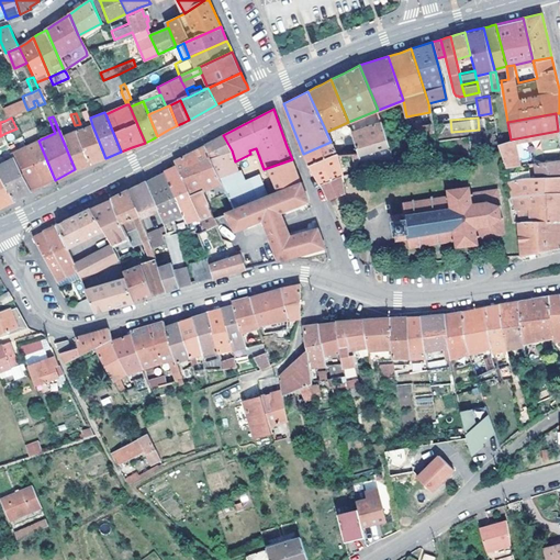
[(433,138),(430,119),(422,120),(423,127),(413,130),(412,122),(407,123),(410,143),(433,138)]
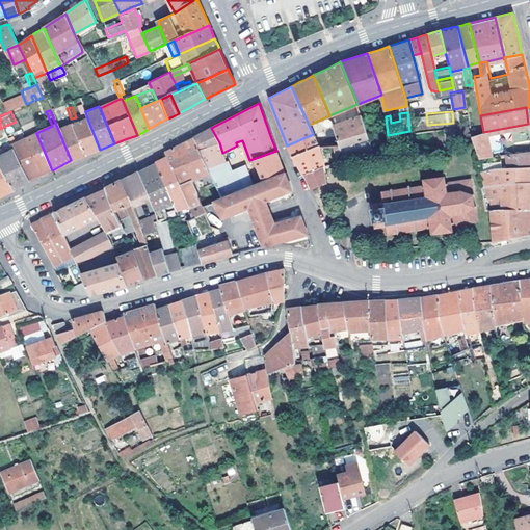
[(351,137),(367,133),(363,113),(334,125),(333,125),(333,127),(341,147),(345,147),(353,146),(351,137)]
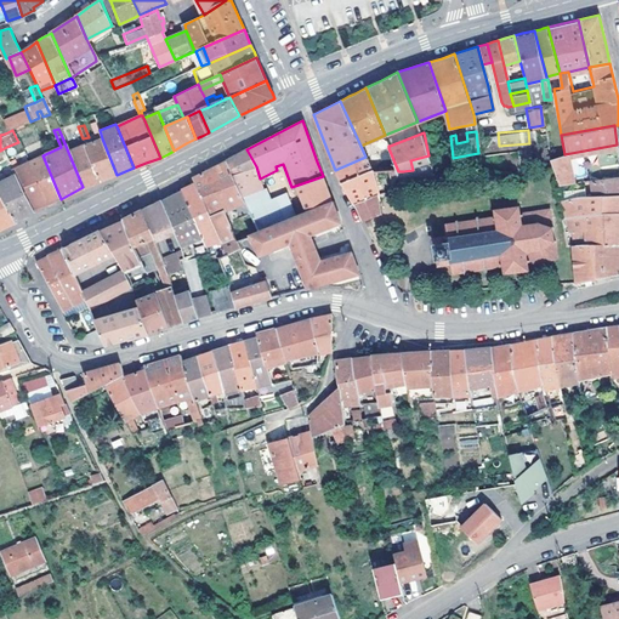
[(117,175),(102,138),(85,145),(101,181),(108,177),(117,175)]
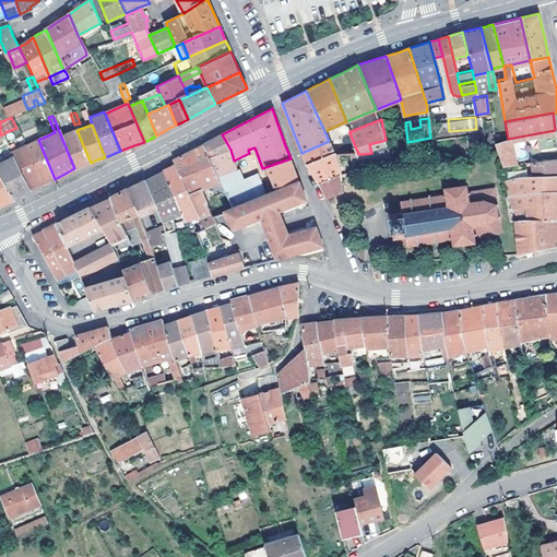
[(33,143),(25,146),(43,185),(55,179),(38,140),(34,127),(27,130),(33,143)]
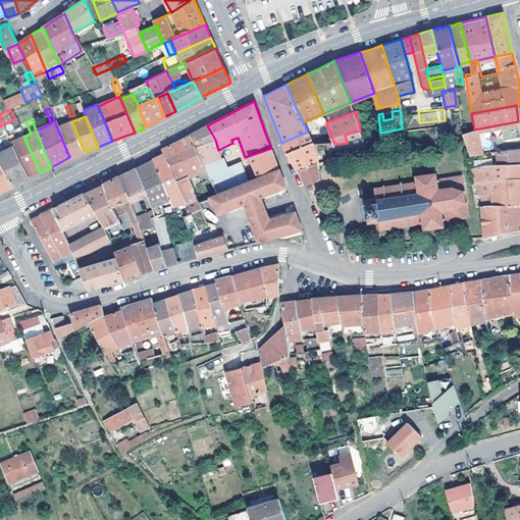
[(85,152),(71,121),(57,127),(69,157),(75,155),(85,152)]
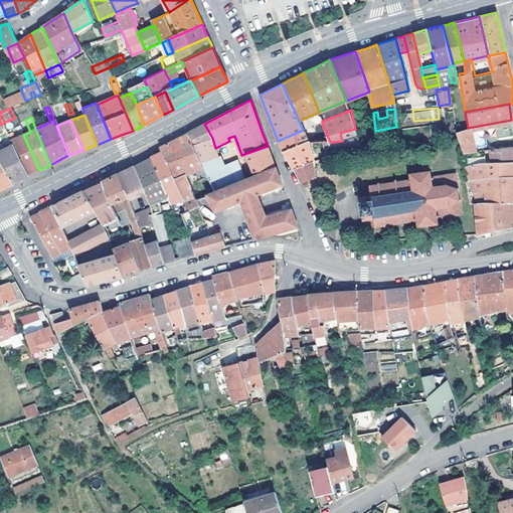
[(39,170),(23,135),(13,140),(5,122),(0,125),(11,145),(28,175),(39,170)]
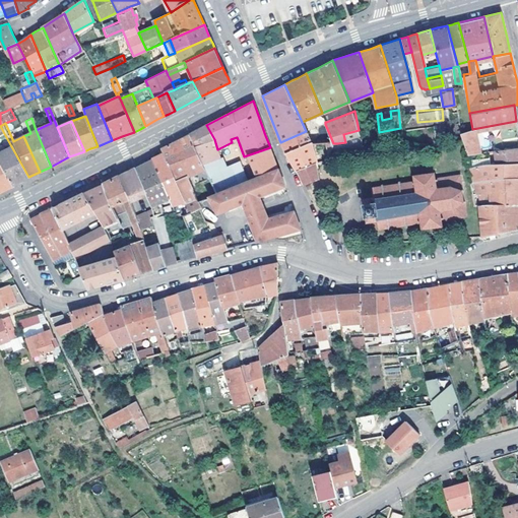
[(306,131),(311,144),(327,143),(333,143),(325,124),(306,131)]
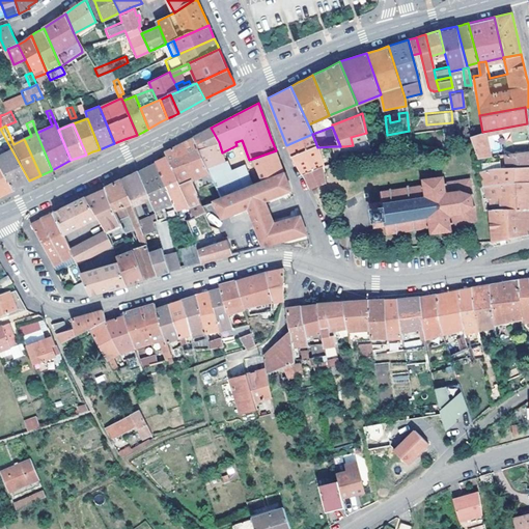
[(222,152),(219,142),(211,128),(201,133),(193,137),(194,138),(203,161),(222,152)]
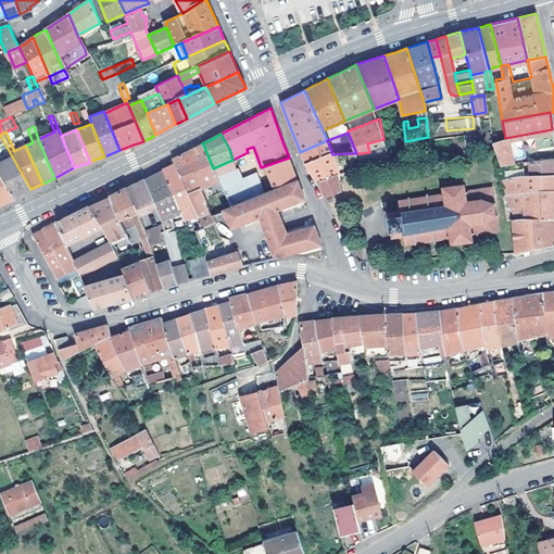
[(512,163),(505,138),(492,142),(493,149),(499,165),(512,163)]
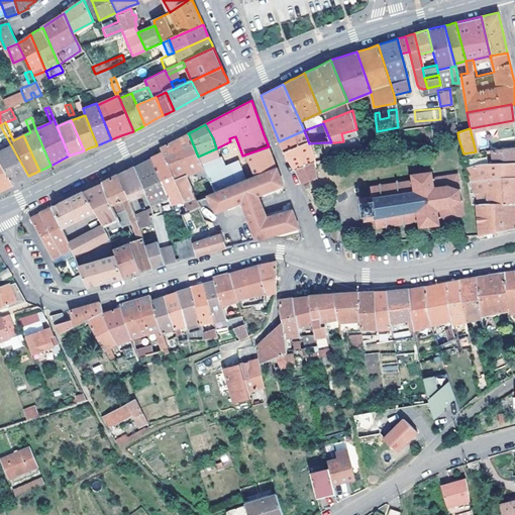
[(282,146),(285,151),(309,143),(304,130),(279,141),(282,146)]
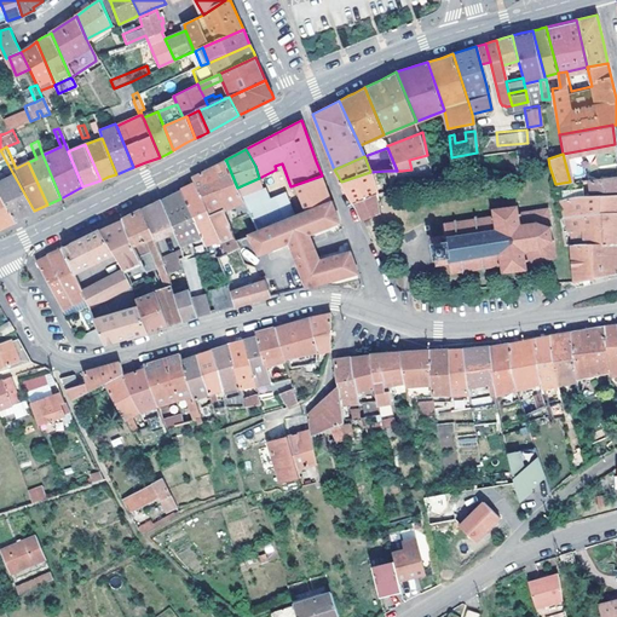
[(580,157),(569,159),(570,176),(581,174),(580,157)]
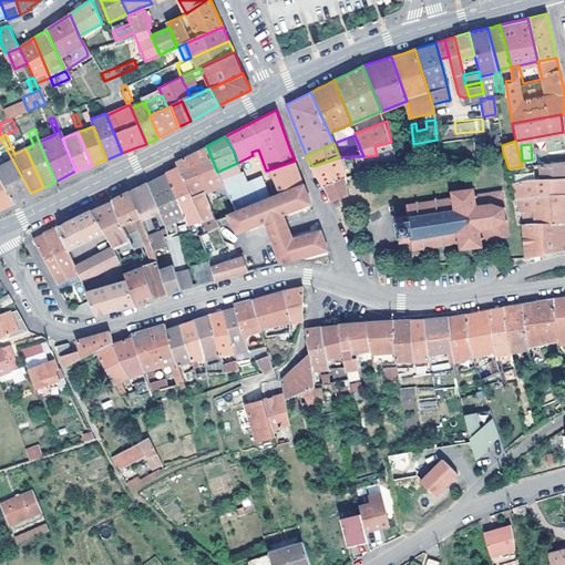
[(217,172),(207,147),(201,150),(175,162),(178,167),(192,196),(204,191),(204,193),(216,187),(219,197),(208,202),(217,219),(218,219),(223,217),(230,214),(236,212),(233,204),(222,180),(217,172)]
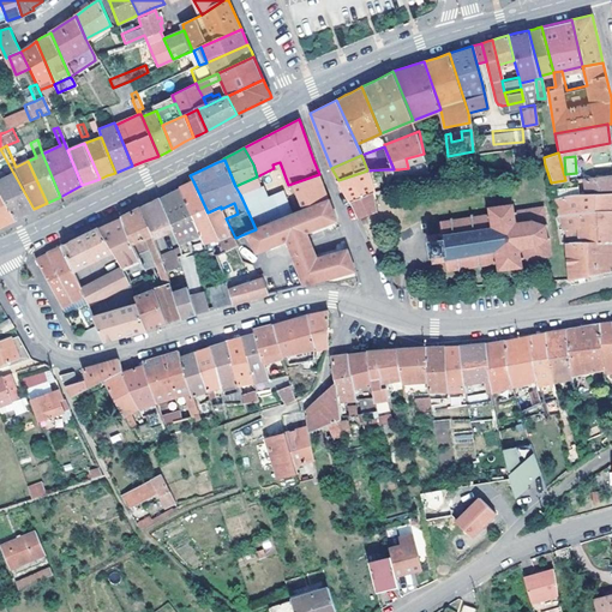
[(367,171),(339,180),(345,192),(349,202),(352,201),(373,192),(375,192),(367,171)]
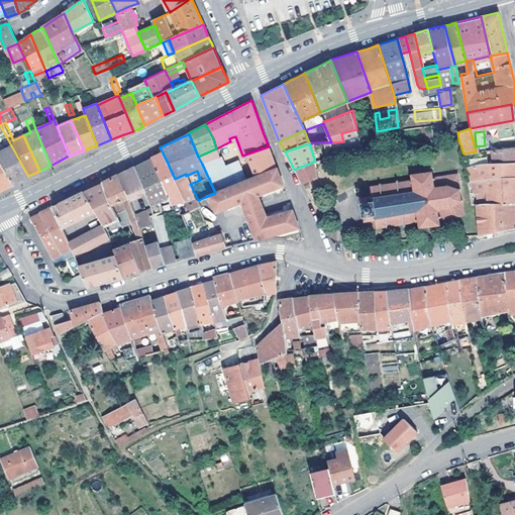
[(0,150),(0,162),(13,184),(23,179),(28,176),(11,145),(0,150)]
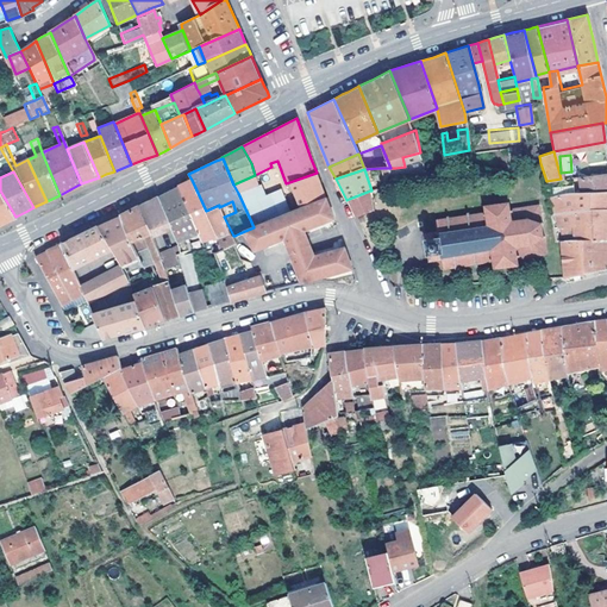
[(606,175),(606,171),(579,175),(581,191),(606,188),(606,175)]
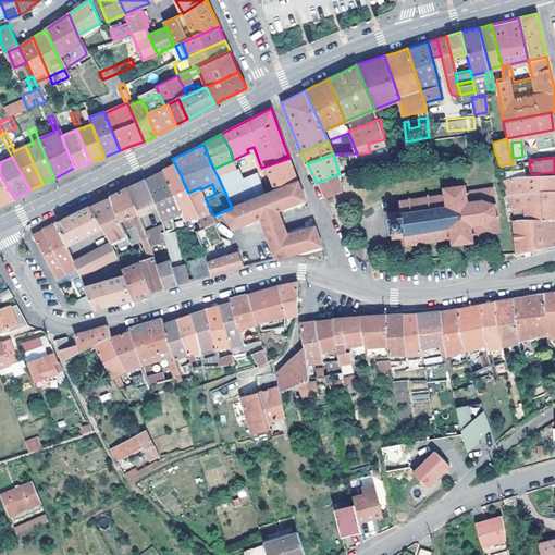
[(290,158),(264,167),(266,168),(273,190),(297,181),(293,168),(290,158)]
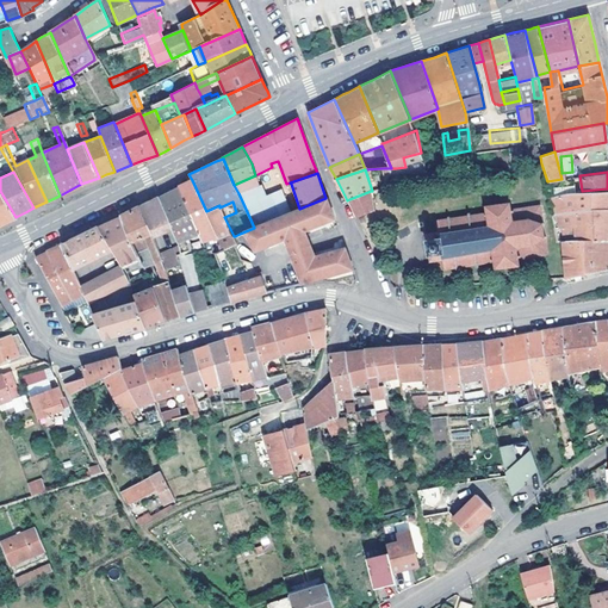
[(239,193),(258,185),(255,175),(234,185),(239,193)]
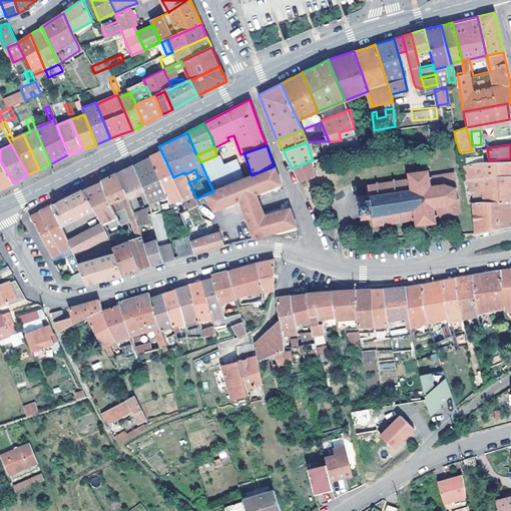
[(171,203),(182,198),(185,203),(196,198),(188,182),(184,174),(184,172),(173,177),(161,151),(156,154),(149,157),(166,193),(169,199),(171,203)]
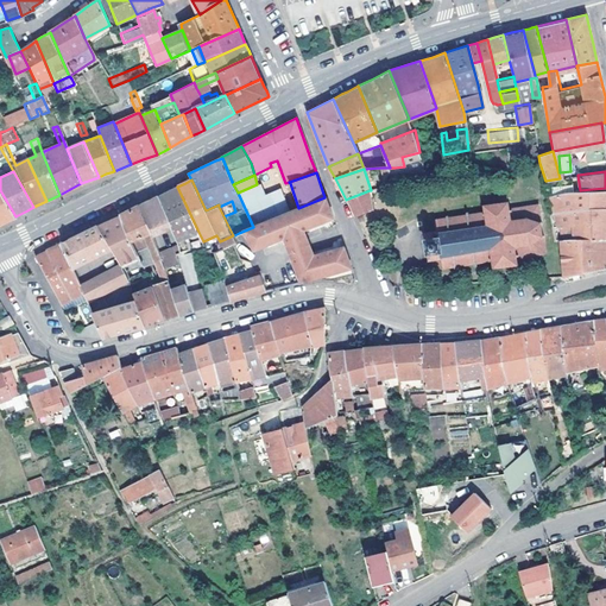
[(250,219),(259,215),(262,223),(290,212),(284,196),(260,206),(257,184),(238,193),(250,219)]
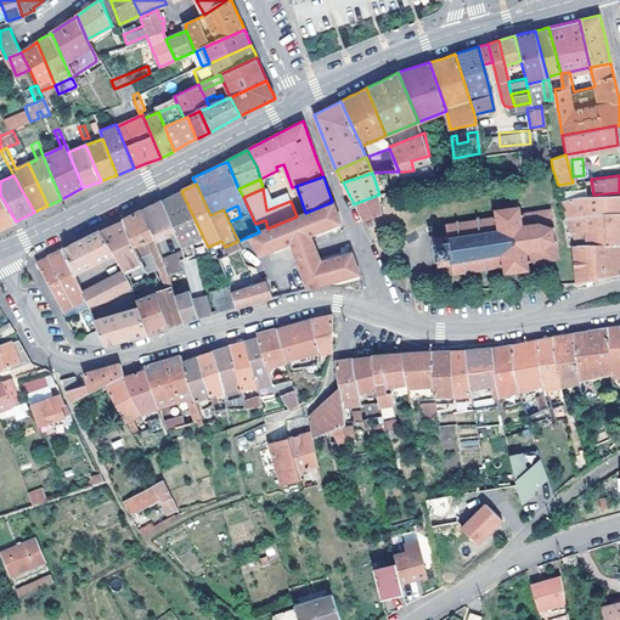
[(202,235),(181,191),(170,196),(162,201),(181,244),(202,235)]
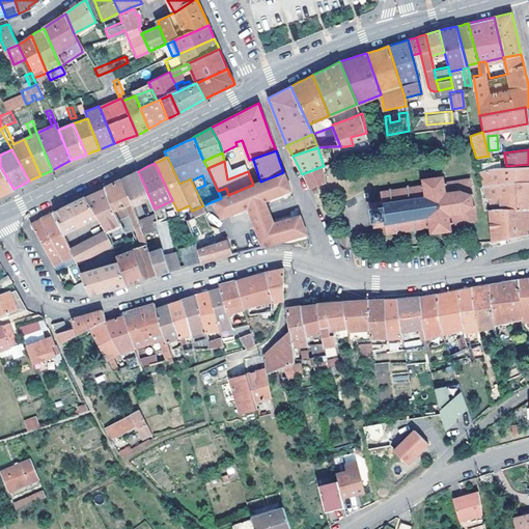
[(528,164),(506,166),(500,166),(480,170),(481,177),(528,181),(528,164)]
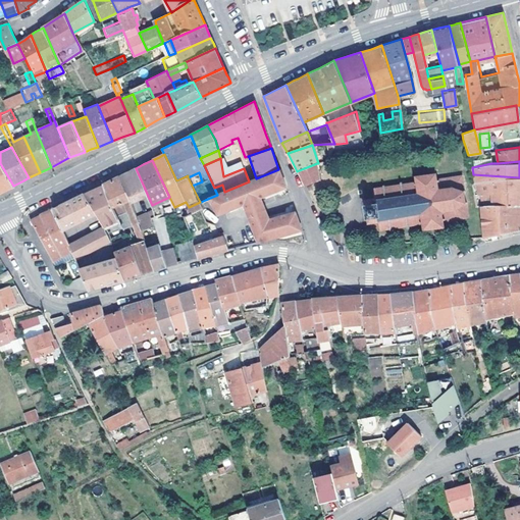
[(13,186),(0,163),(0,192),(2,192),(13,186)]
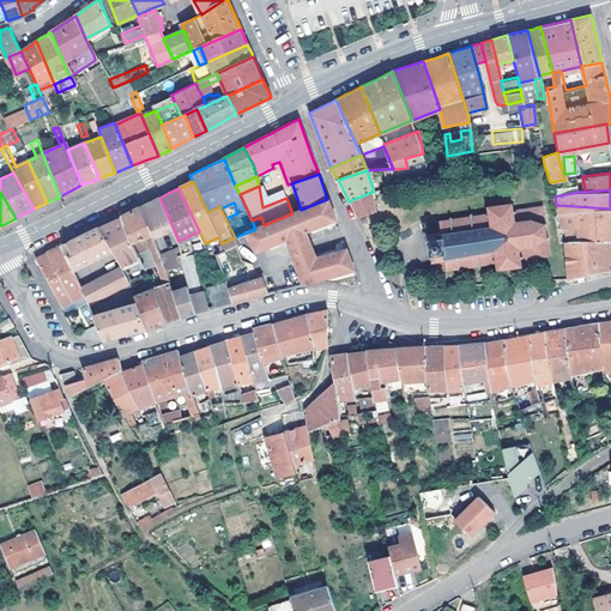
[(373,192),(351,200),(356,211),(358,217),(375,211),(374,204),(374,199),(373,192)]
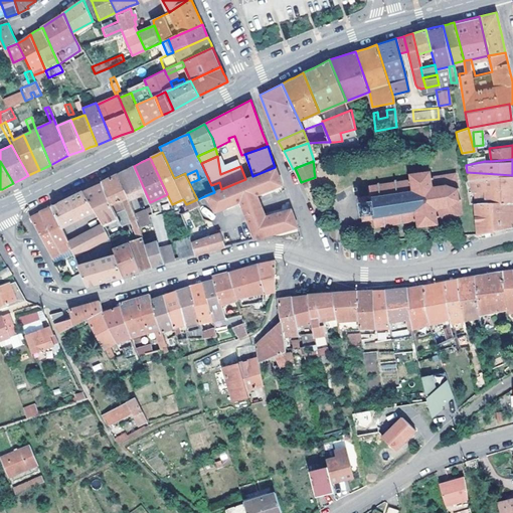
[(118,174),(137,220),(152,214),(155,212),(153,208),(150,202),(134,166),(126,170),(118,174)]
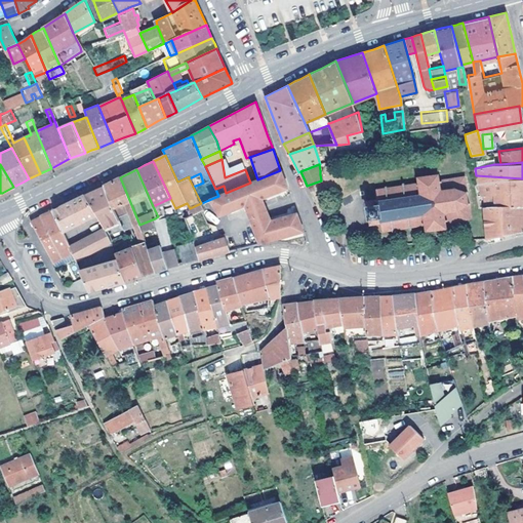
[(245,204),(258,242),(303,231),(295,213),(270,220),(262,198),(286,188),(280,170),(257,179),(250,183),(226,193),(218,196),(213,198),(219,215),(245,204)]
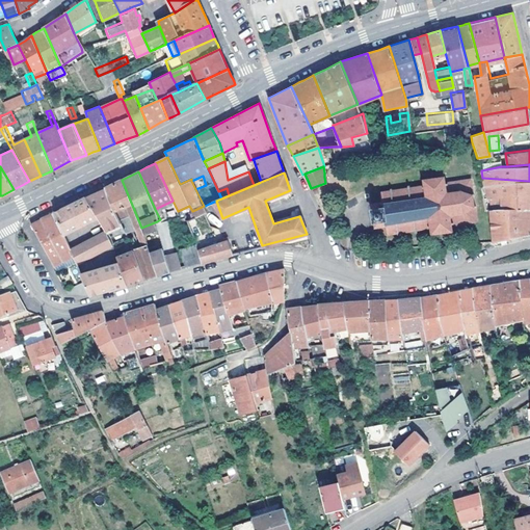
[(444,183),(443,176),(423,179),(424,186),(380,193),(381,201),(370,203),(373,222),(374,227),(385,226),(386,233),(429,227),(430,233),(449,231),(449,224),(475,220),(473,208),(474,206),(471,203),(470,195),(472,193),(471,191),(469,179),(444,183)]
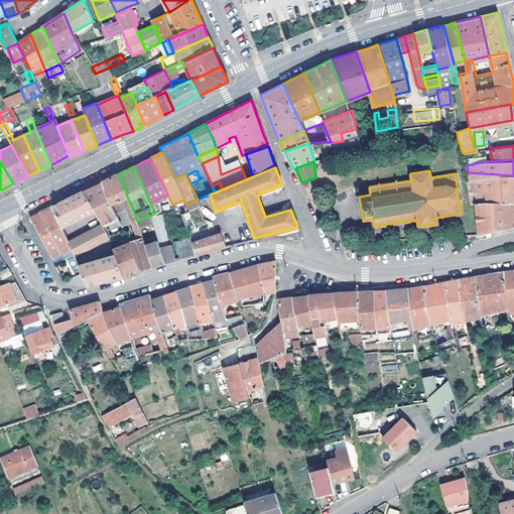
[(513,175),(468,172),(472,196),(486,195),(488,190),(492,191),(489,204),(513,203),(513,175)]
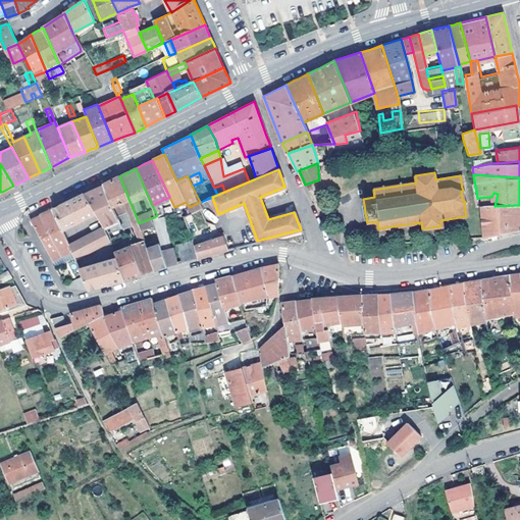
[(139,223),(119,176),(109,182),(103,185),(112,206),(116,215),(126,211),(134,229),(137,242),(144,240),(141,230),(139,223)]
